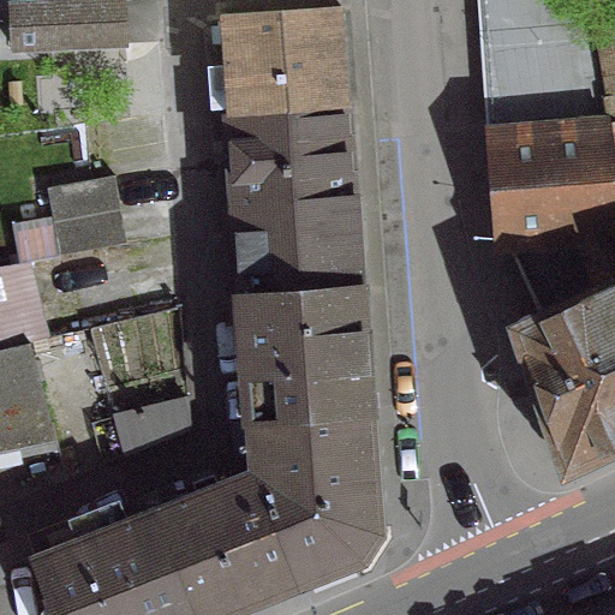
[(117,0),(6,5),(9,51),(119,45),(117,0)]
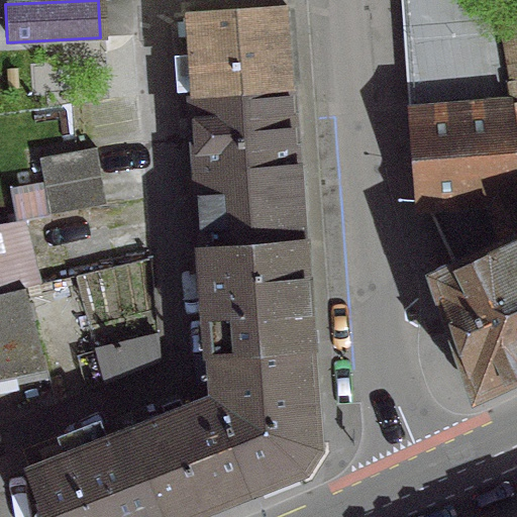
[(402,0),(417,206),(516,198),(516,152),(495,29),(490,0),(402,0)]
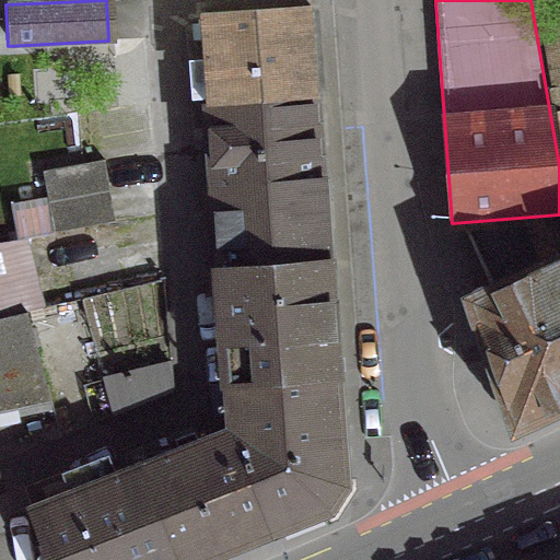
[(319,6),(201,12),(207,106),(325,100),(319,6)]
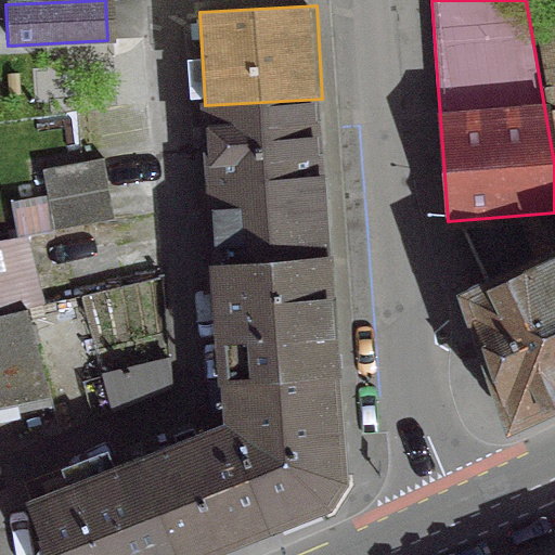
[(554,26),(531,31),(554,164),(554,26)]
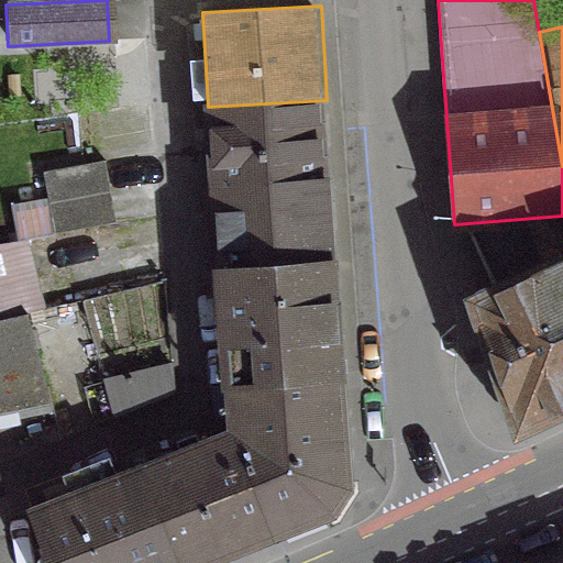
[(327,100),(208,107),(212,180),(331,174),(327,100)]
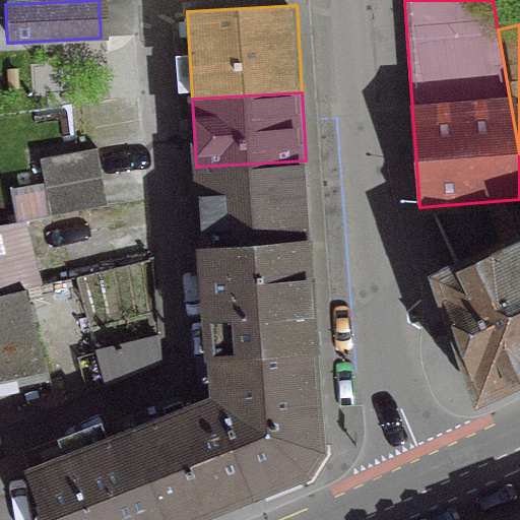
[(92,150),(36,160),(46,217),(103,207),(92,150)]
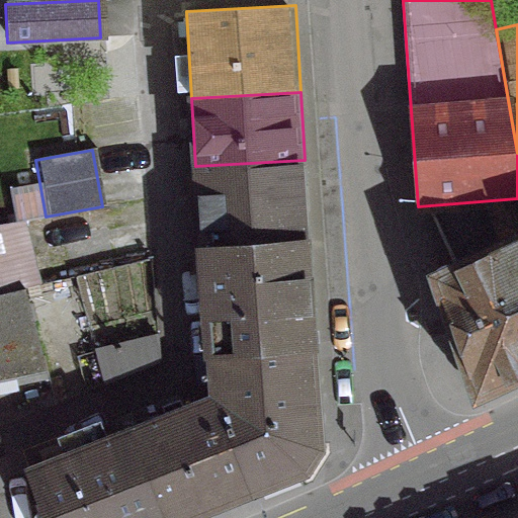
[(305,160),(195,166),(199,246),(311,239),(305,160)]
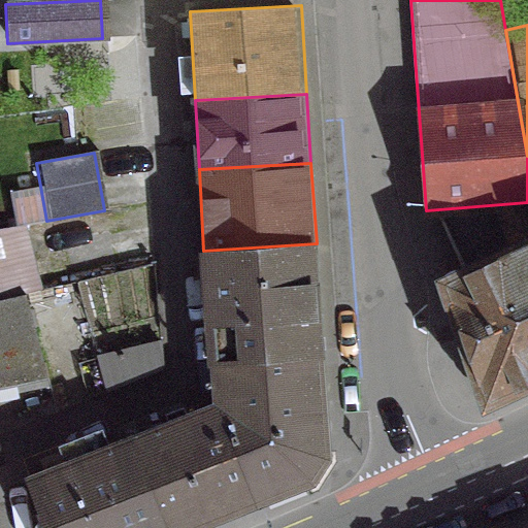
[(13,226),(0,228),(0,300),(22,295),(13,266),(24,263),(13,226)]
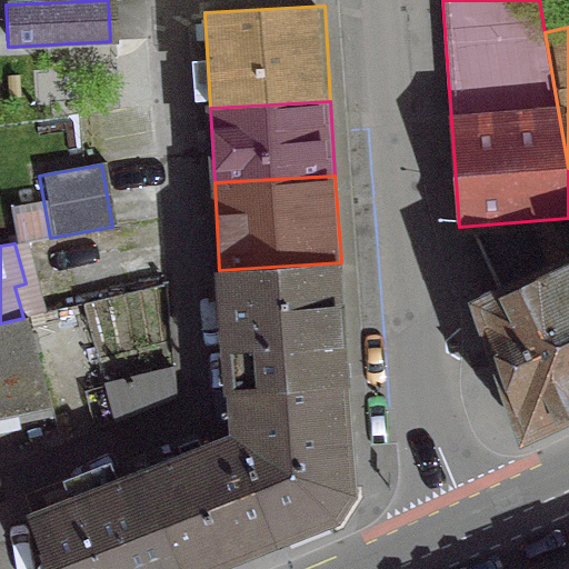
[(568,259),(475,303),(523,438),(568,416),(568,259)]
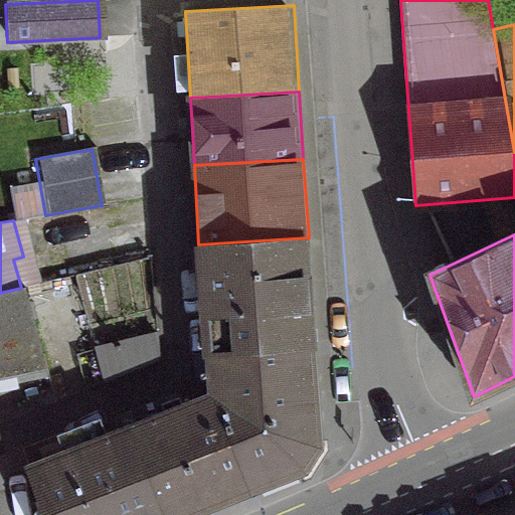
[(309,237),(198,244),(205,358),(316,350),(309,237)]
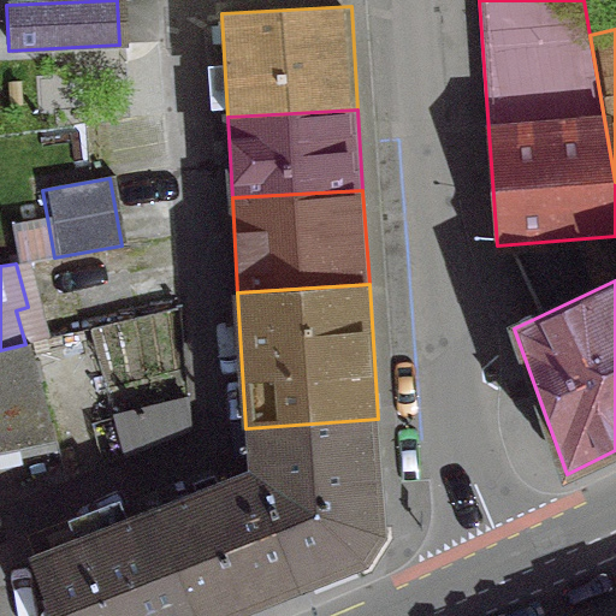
[(25,344),(0,350),(0,448),(49,438),(25,344)]
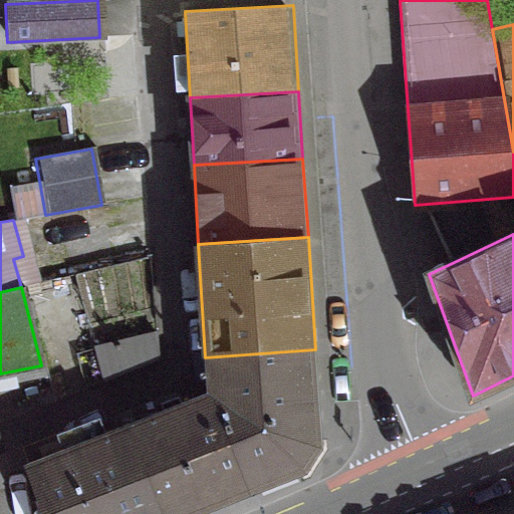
[(154,333),(90,348),(99,383),(156,360),(154,333)]
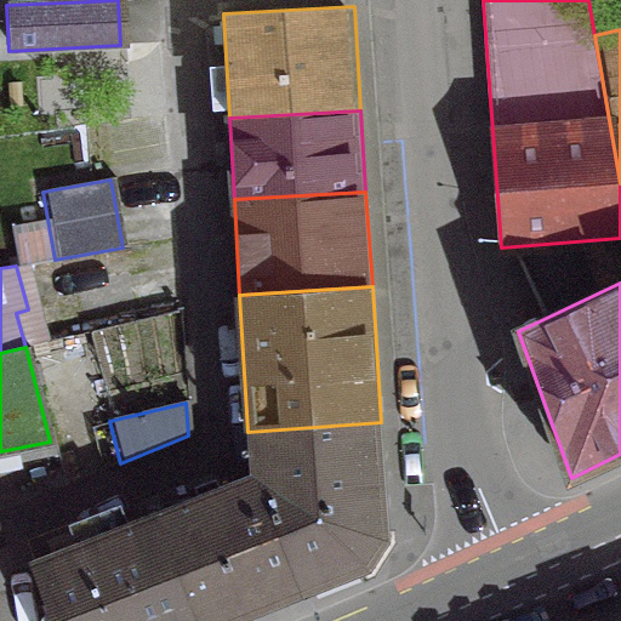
[(248,432),(251,476),(301,600),(371,575),(391,546),(381,422),(248,432)]
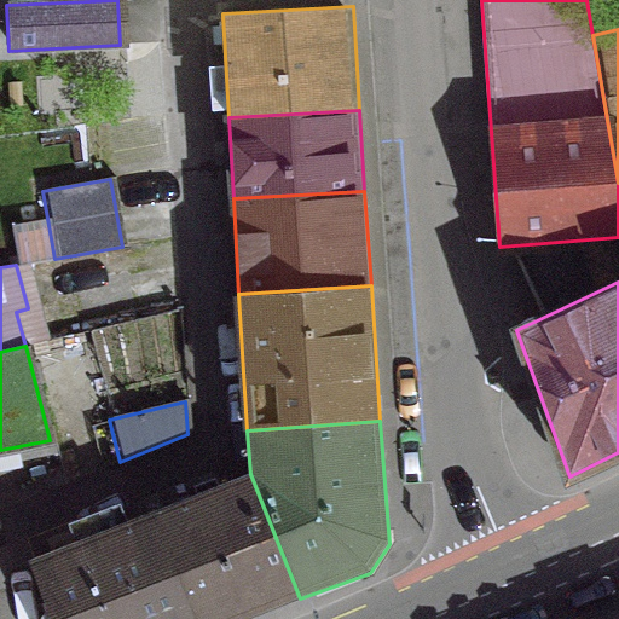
[(250,474),(151,513),(192,618),(249,618),(300,599),(250,474)]
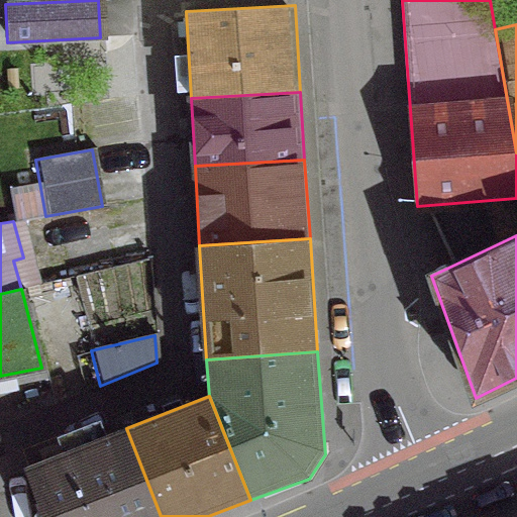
[(23,469),(24,471),(41,516),(161,516),(126,428),(23,469)]
